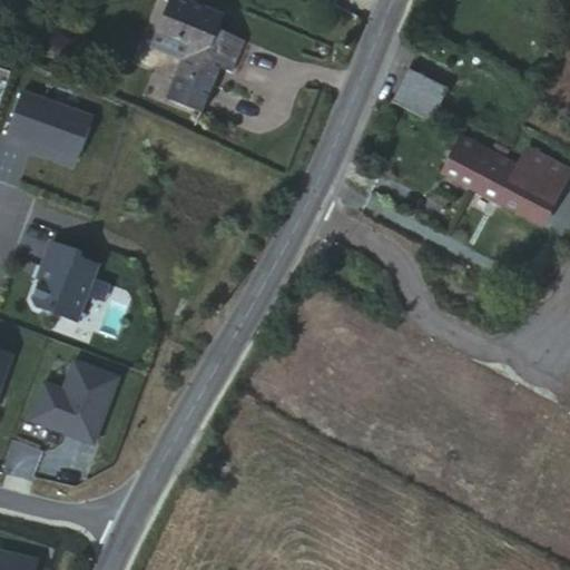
[(233,68),(243,41),(217,31),(224,16),(186,0),(167,0),(155,32),(185,47),(178,60),(175,69),(210,84),(217,69),(219,62),(233,68)]
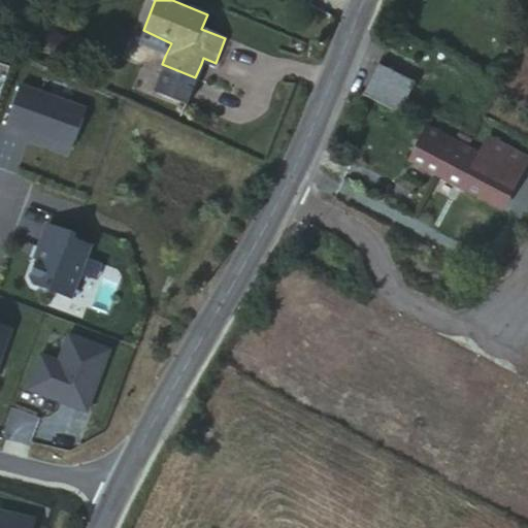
[(171,43),(143,30),(138,44),(165,56),(171,43)]
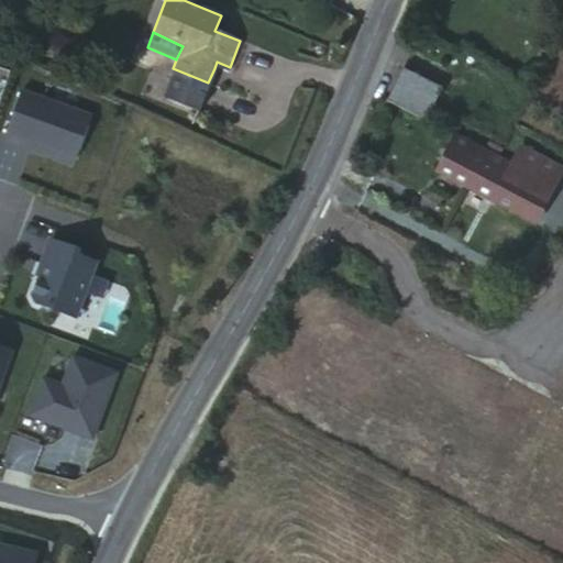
[(225,75),(230,67),(217,62),(214,68),(225,75)]
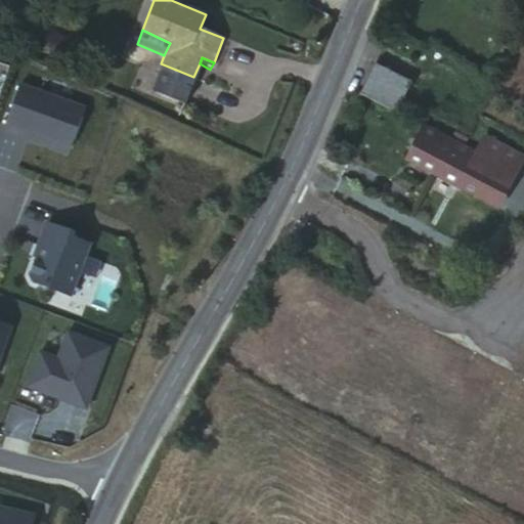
[(181,105),(193,77),(161,63),(149,92),(181,105)]
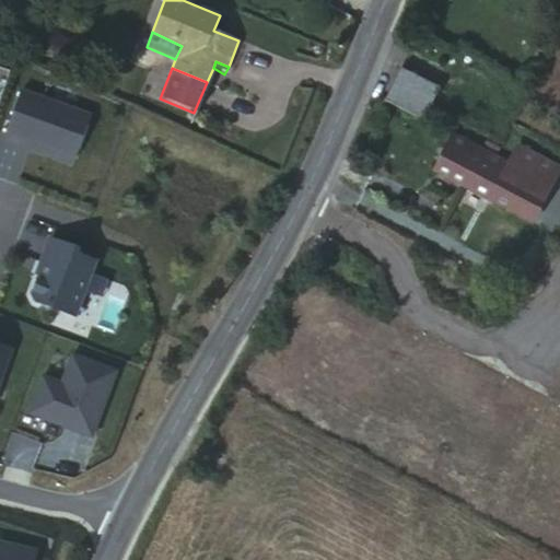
[(399,71),(384,102),(420,119),(436,90),(399,71)]
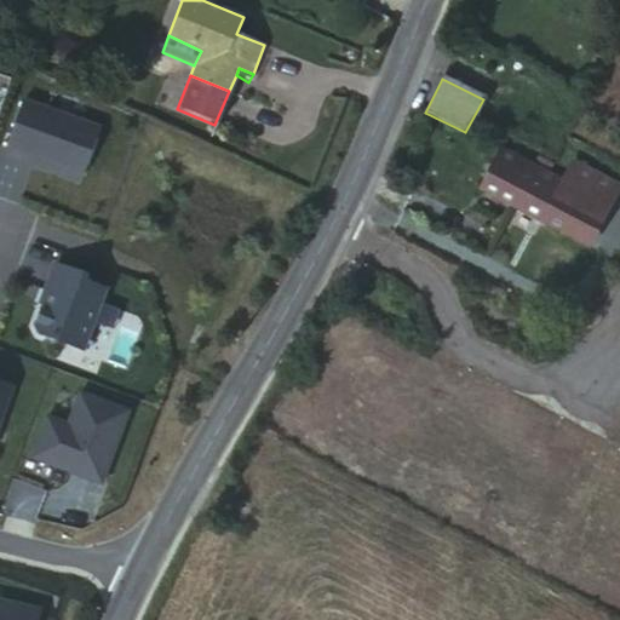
[(103,124),(26,96),(7,150),(87,178),(103,124)]
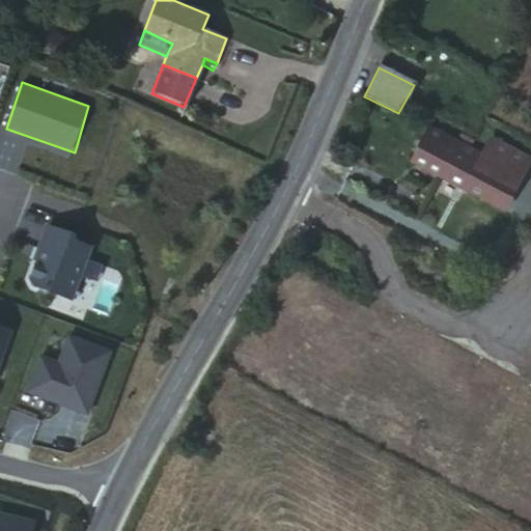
[(480,158),(428,129),(412,162),(504,211),(530,163),(490,141),(480,158)]
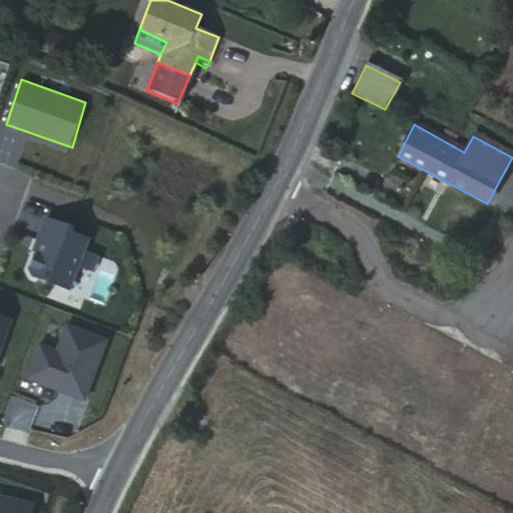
[(76,226),(46,215),(31,257),(36,259),(31,271),(35,276),(73,290),(90,237),(74,230),(76,226)]
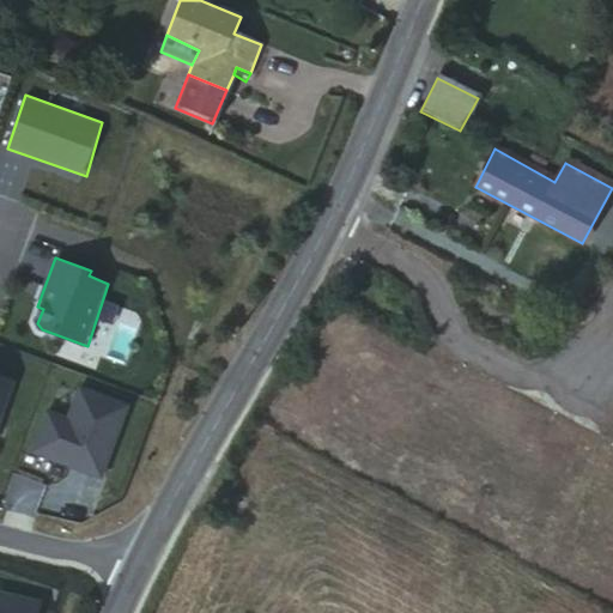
[(0,425),(16,381),(0,374),(0,425)]
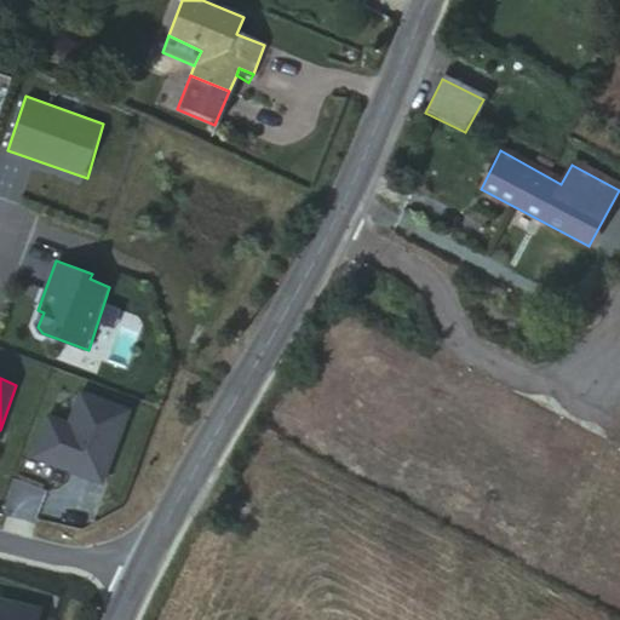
[(47,417),(32,458),(73,474),(75,469),(104,480),(128,411),(80,394),(68,425),(47,417)]
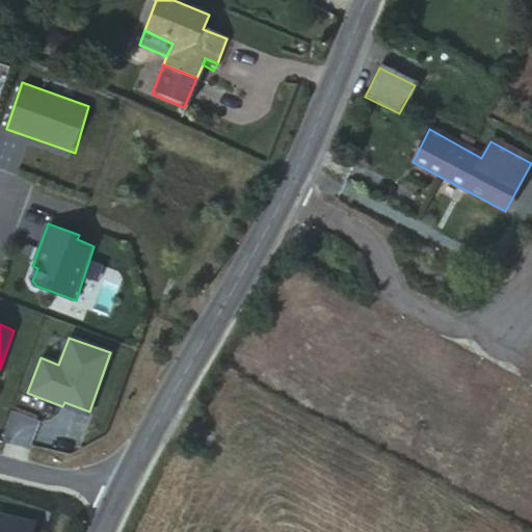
[(0,531),(35,531),(38,522),(0,512),(0,531)]
